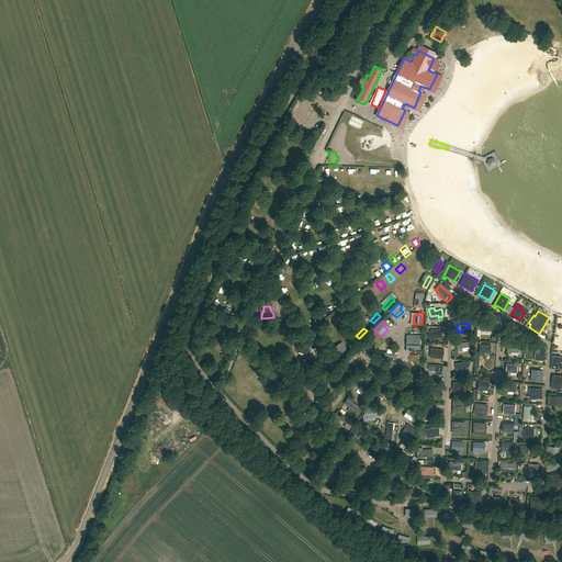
[(442,337),(441,328),(428,330),(430,340),(438,339),(438,338),(442,337)]
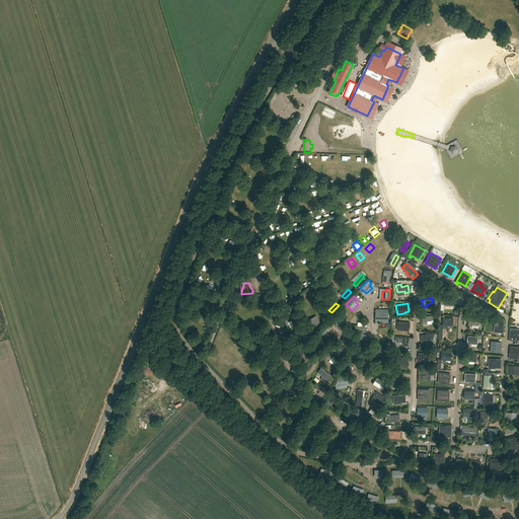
[(375,309),(375,322),(388,322),(389,309),(375,309)]
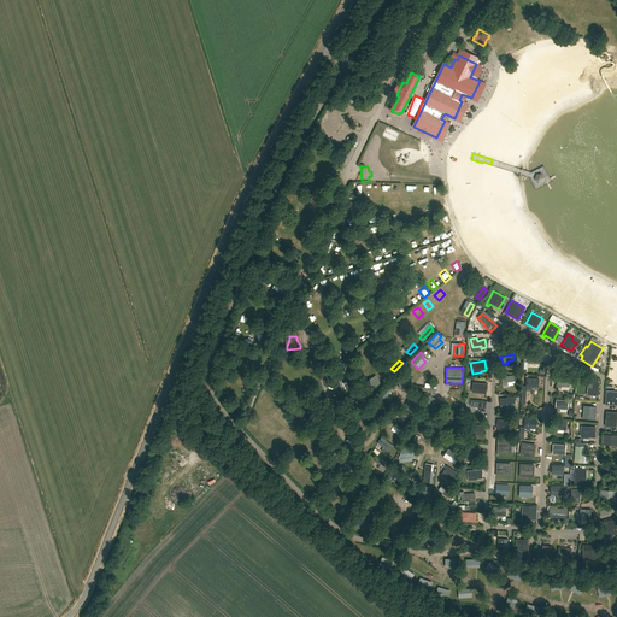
[(398,376),(400,388),(410,387),(407,377),(404,377),(403,375),(398,376)]
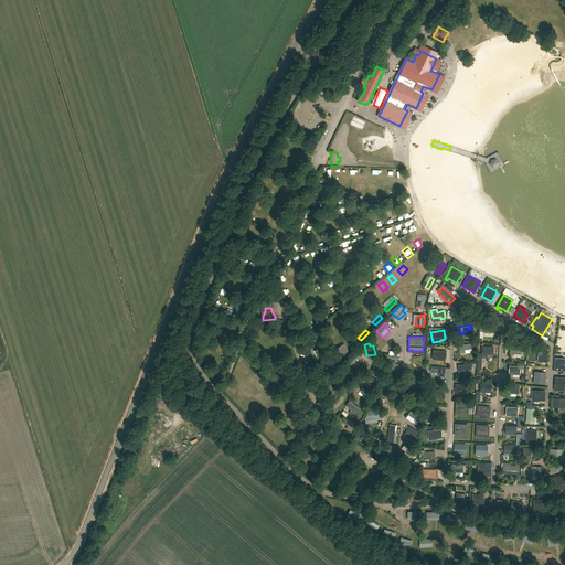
[(459,344),(460,350),(460,353),(465,352),(465,350),(472,349),(471,343),(459,344)]
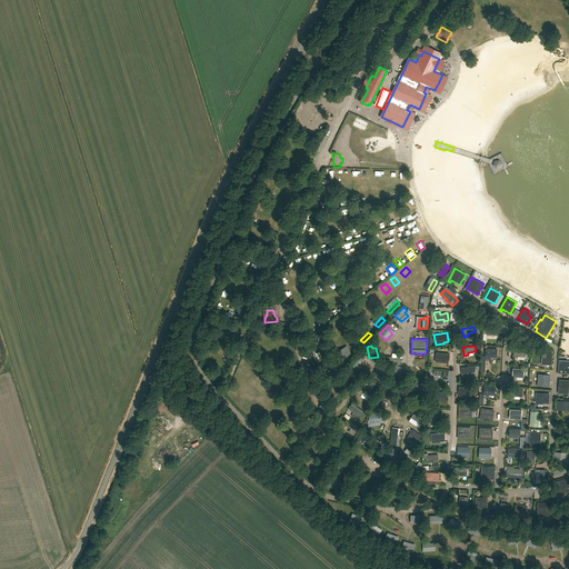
[(513,356),(525,357),(525,348),(513,347),(513,356)]
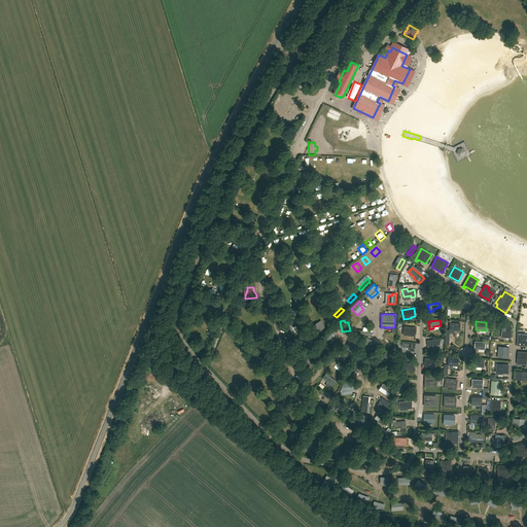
[(312,326),(318,335),(324,330),(320,324),(317,326),(316,323),(312,326)]
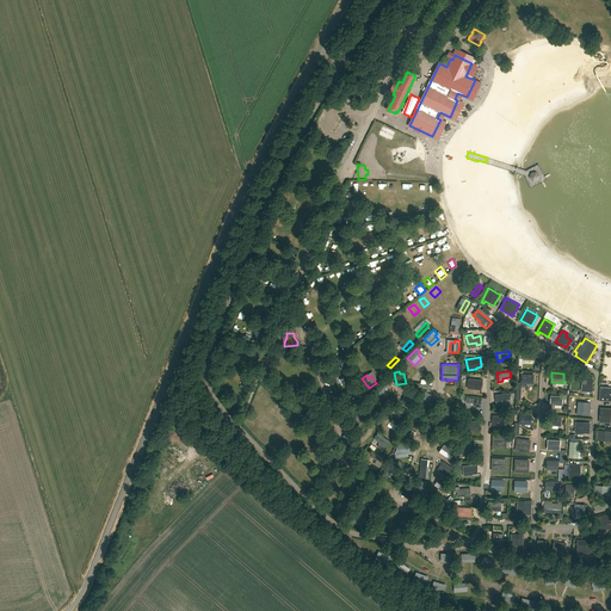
[(582,390),(592,392),(593,377),(587,377),(587,384),(582,383),(582,390)]
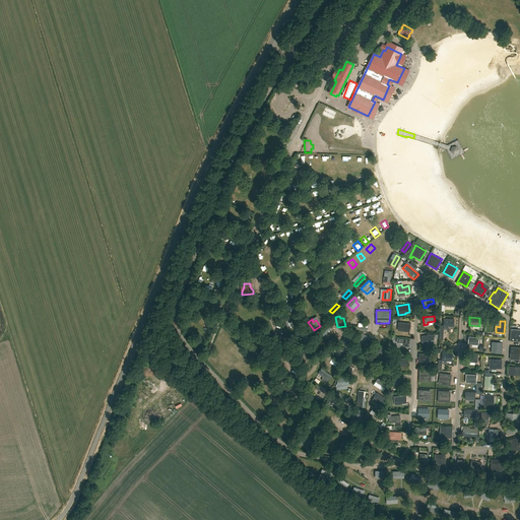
[(399,327),(406,328),(405,330),(410,331),(410,328),(410,323),(399,322),(399,327)]
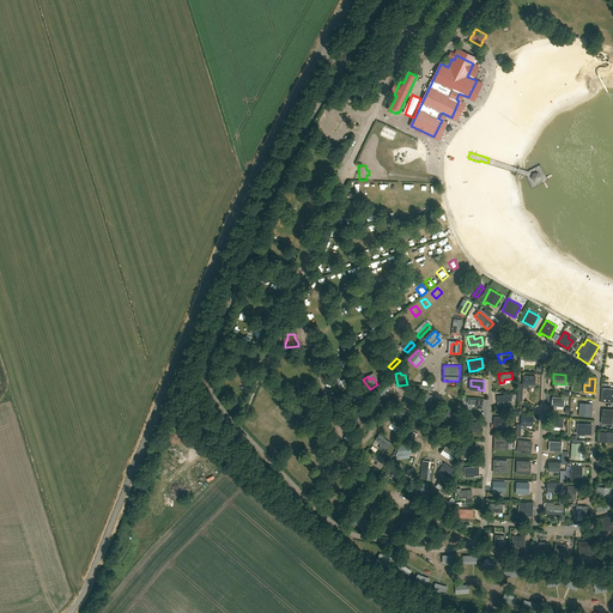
[(378,392),(382,396),(390,388),(387,383),(378,392)]
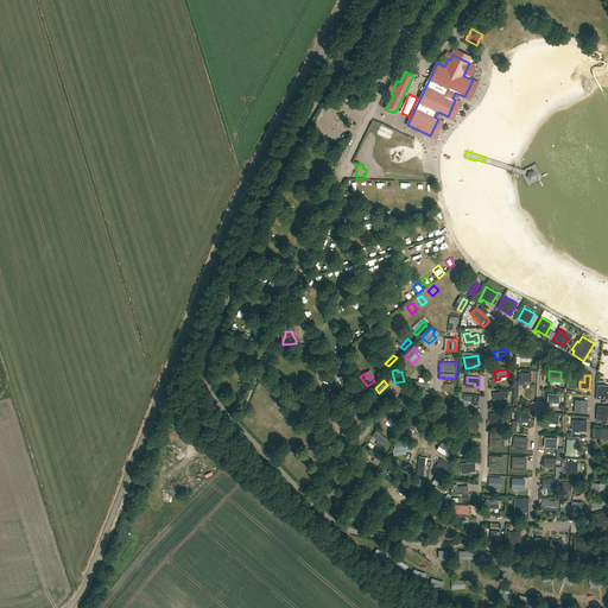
[(597,398),(607,398),(607,392),(605,392),(606,385),(599,385),(597,398)]
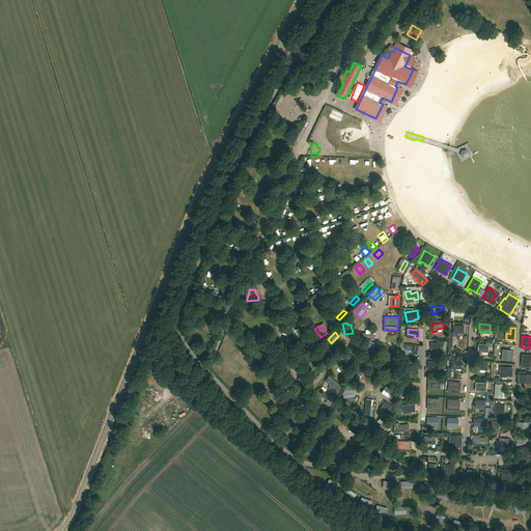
[(305,343),(308,351),(315,346),(310,337),(307,339),(308,341),(305,343)]
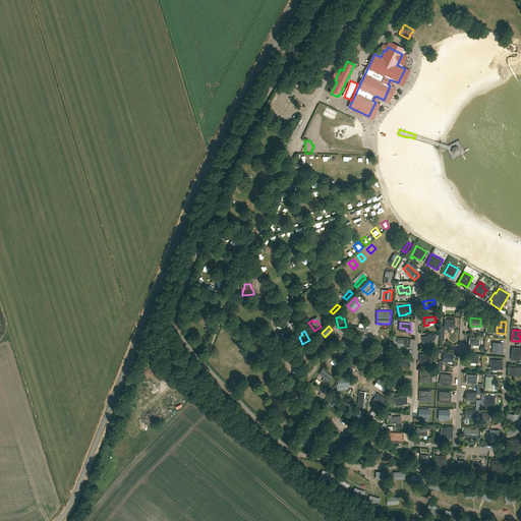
[(358,344),(362,345),(364,341),(365,341),(368,337),(363,334),(358,344)]
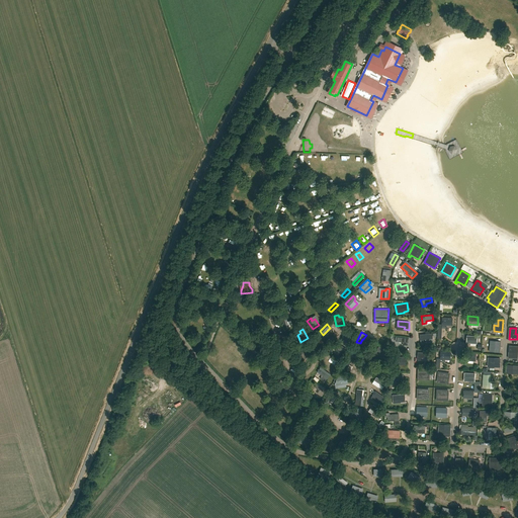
[(342,342),(345,343),(344,345),(348,347),(354,336),(350,334),(349,336),(346,335),(342,342)]
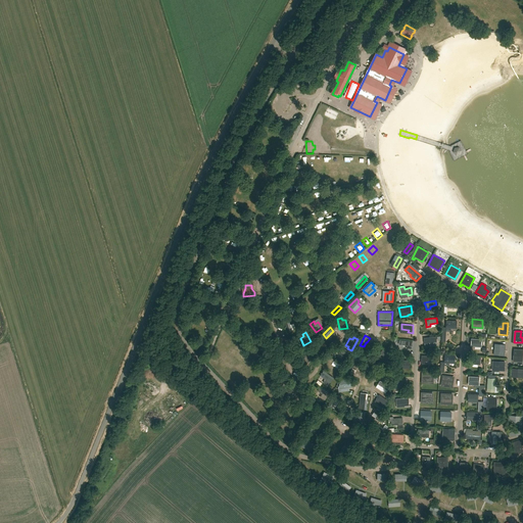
[(424,338),(425,343),(425,345),(429,345),(429,342),(435,341),(435,337),(424,338)]
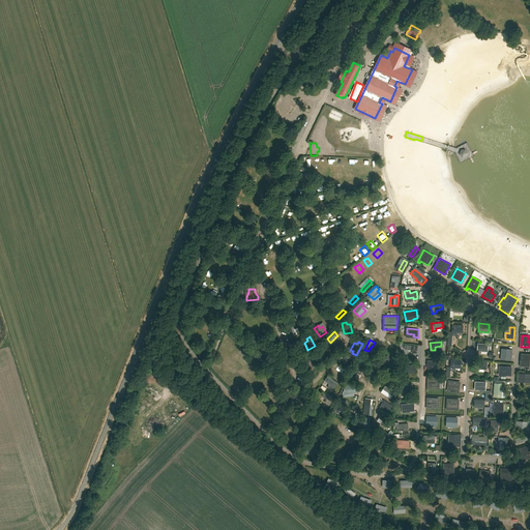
[(477,351),(488,351),(488,343),(477,343),(477,351)]
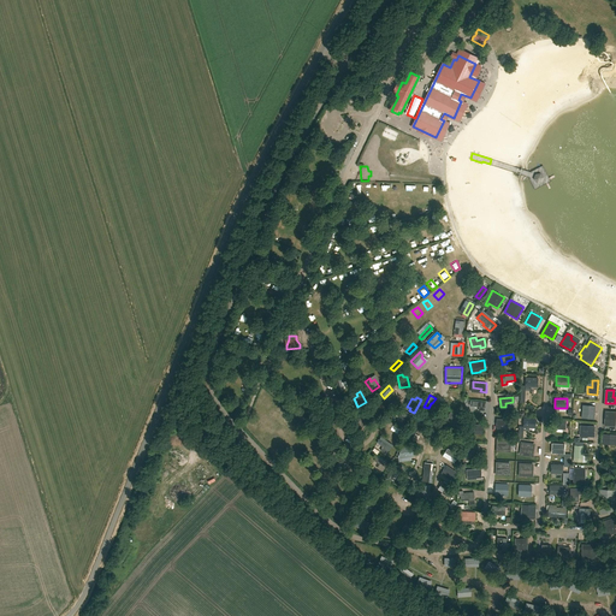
[(368,408),(372,412),(377,406),(380,408),(383,406),(377,400),(368,408)]
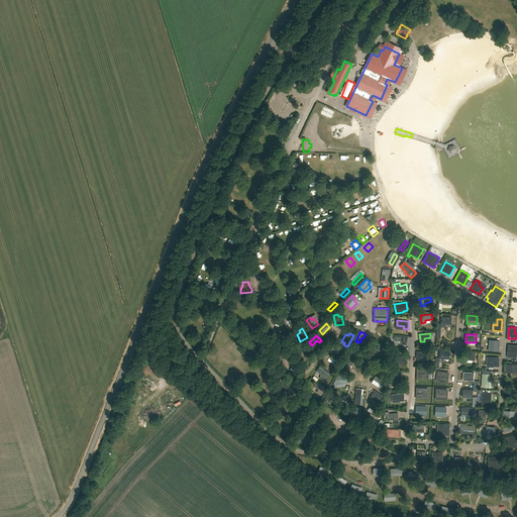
[(336,347),(345,352),(347,349),(338,343),(336,347)]
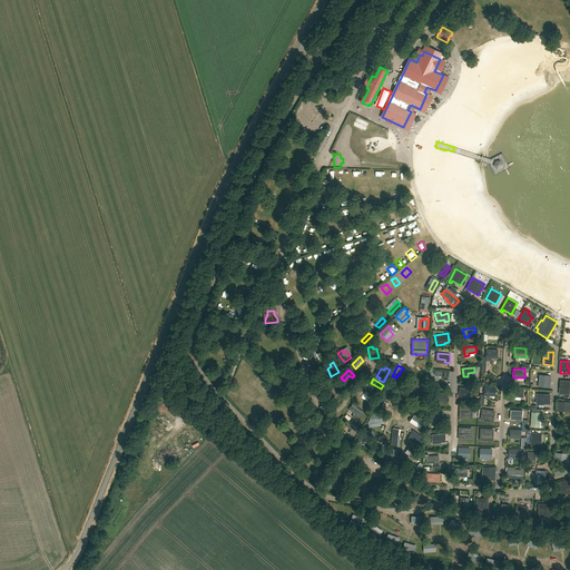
[(385,389),(389,391),(392,383),(395,385),(396,383),(390,380),(385,389)]
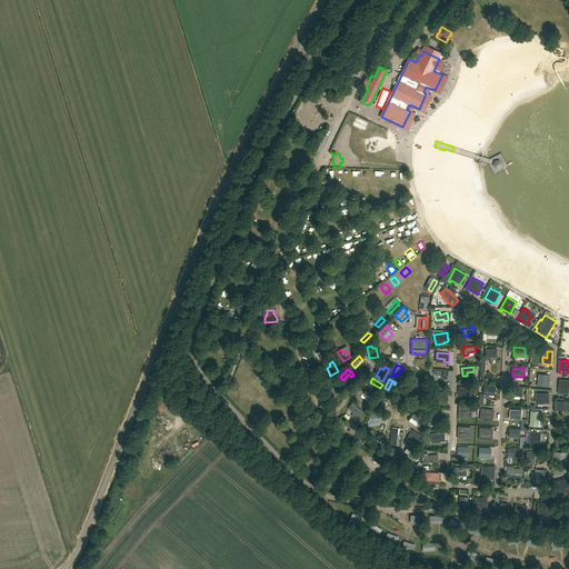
[(558,392),(563,393),(563,387),(568,387),(568,380),(559,379),(558,392)]
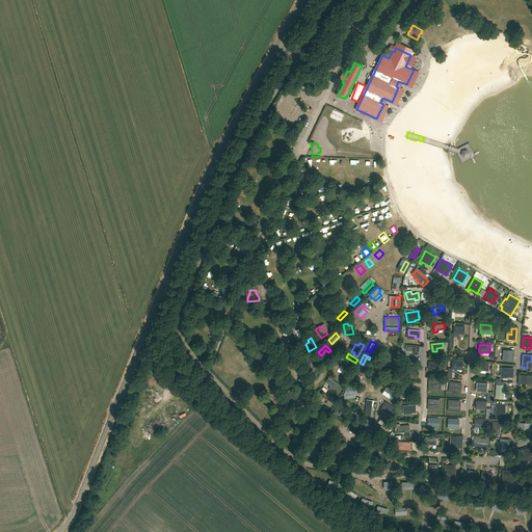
[(389,355),(383,366),(392,371),(394,369),(398,371),(399,368),(396,366),(398,362),(389,355)]
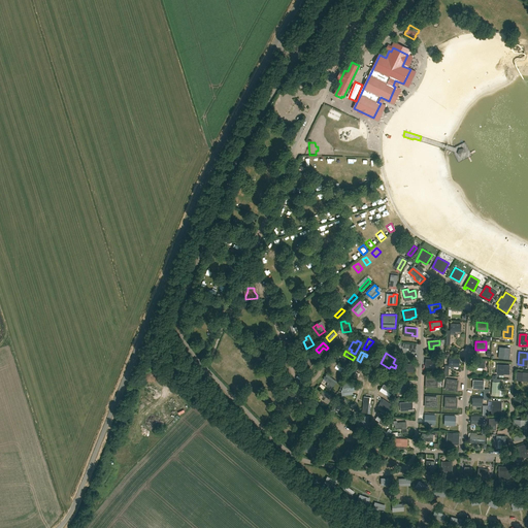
[(310,361),(314,358),(310,355),(302,363),(308,369),(314,364),(310,361)]
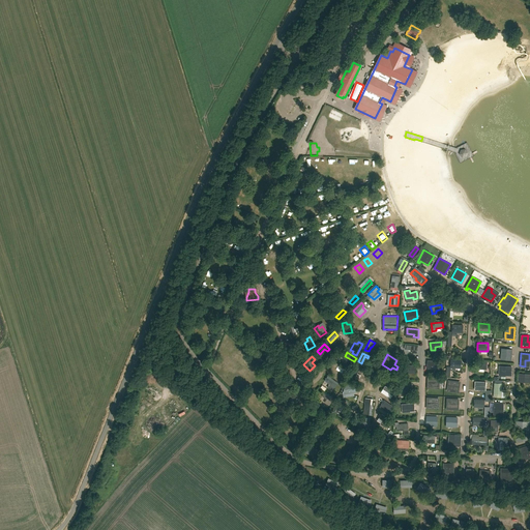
[(454,370),(454,367),(461,367),(461,360),(450,360),(450,367),(446,367),(446,377),(450,377),(450,370),(454,370)]
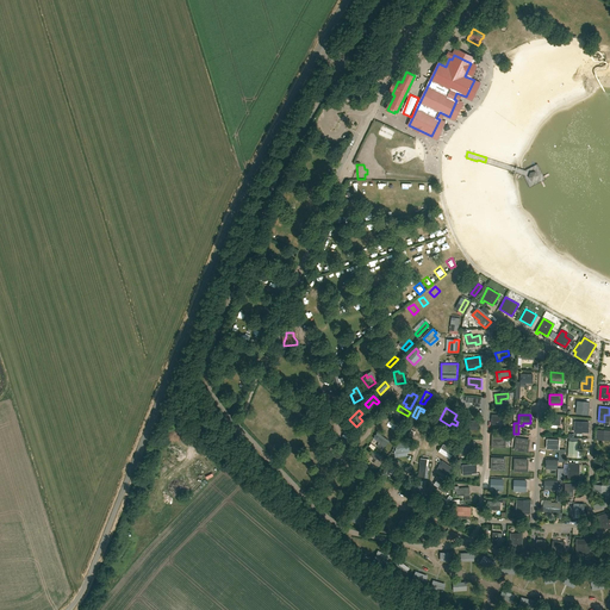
[(560,416),(548,415),(547,424),(560,425),(560,416)]
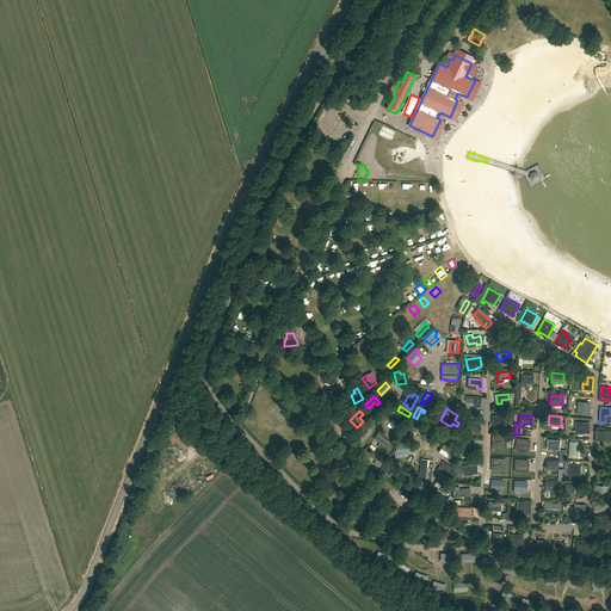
[(388,426),(395,430),(394,432),(397,433),(401,429),(390,423),(388,426)]
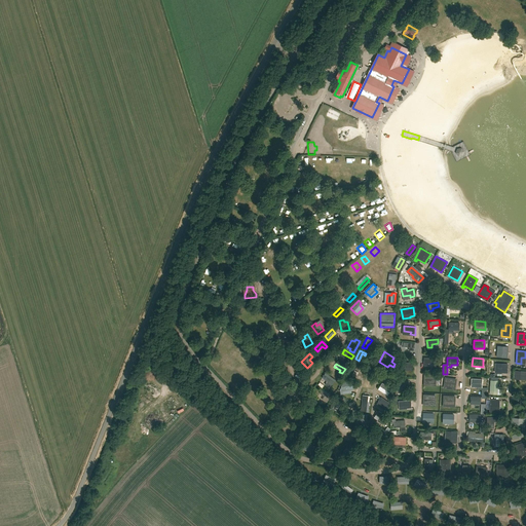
[(495,364),(495,372),(508,373),(508,368),(499,368),(499,364),(495,364)]
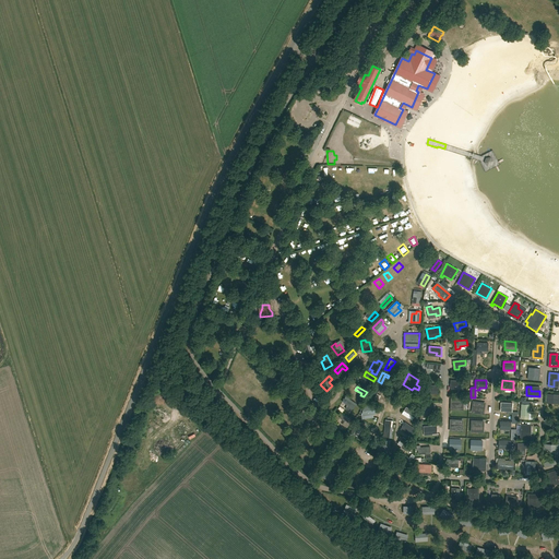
[(558,394),(547,393),(546,403),(550,403),(550,399),(558,399),(558,394)]
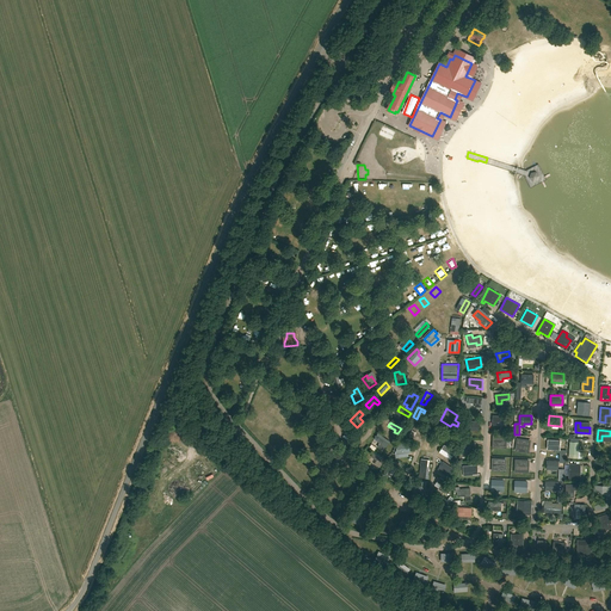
[(442,437),(446,442),(449,438),(454,440),(455,438),(445,431),(443,433),(443,434),(442,437)]
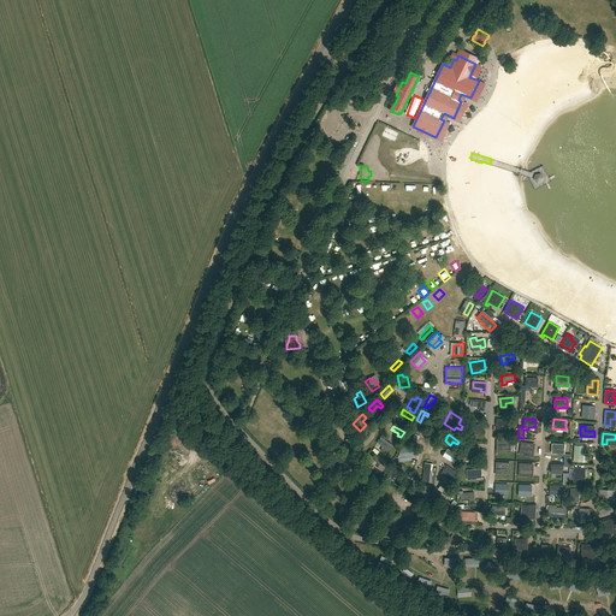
[(380,440),(389,446),(391,444),(383,437),(380,440)]
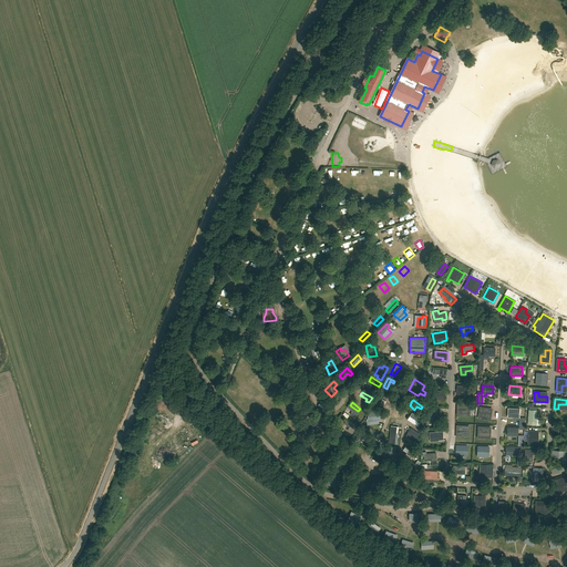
[(508,416),(519,418),(519,409),(508,408),(508,416)]
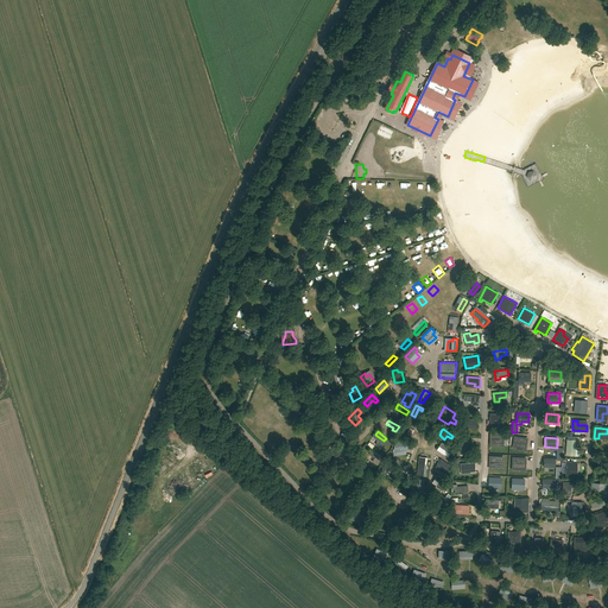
[(314,438),(310,442),(317,451),(321,449),(314,438)]
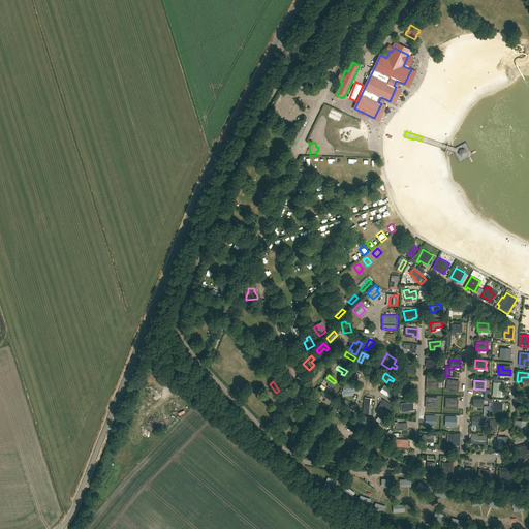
[(399,385),(401,391),(407,389),(408,391),(412,390),(411,387),(410,382),(399,385)]
